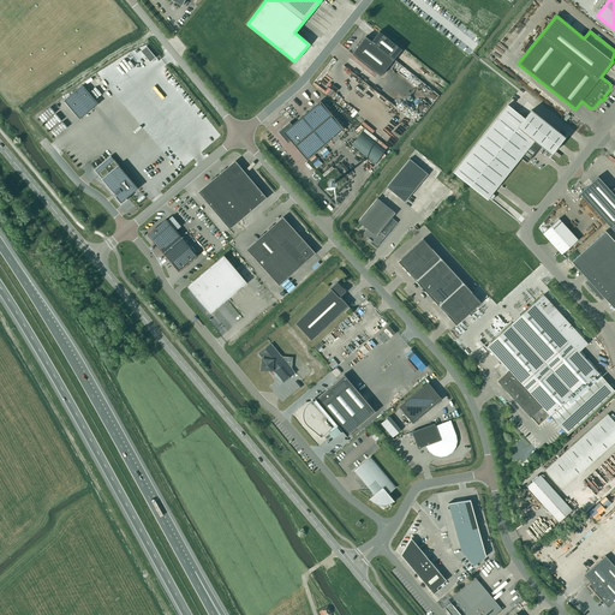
[(365,37),(352,54),(381,77),(394,59),(402,49),(380,31),(371,41),(365,37)]
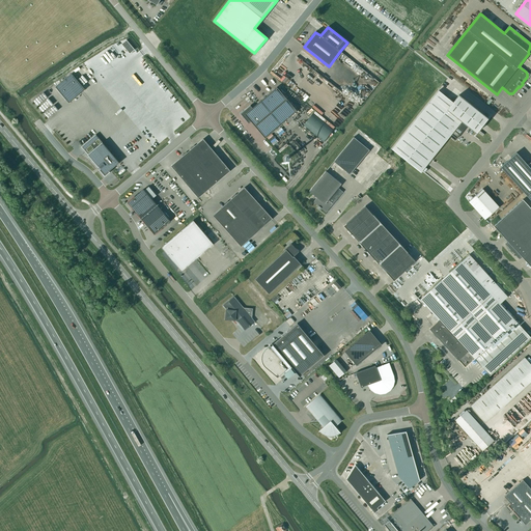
[(56,87),(70,103),(85,89),(72,74),(56,87)]
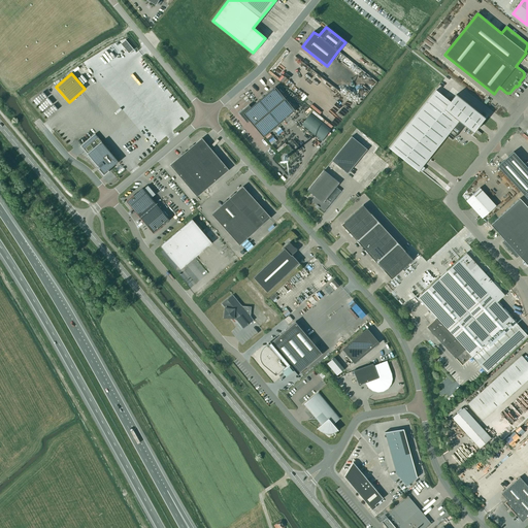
[(460,83),(465,87),(469,83),(464,77),(460,83)]
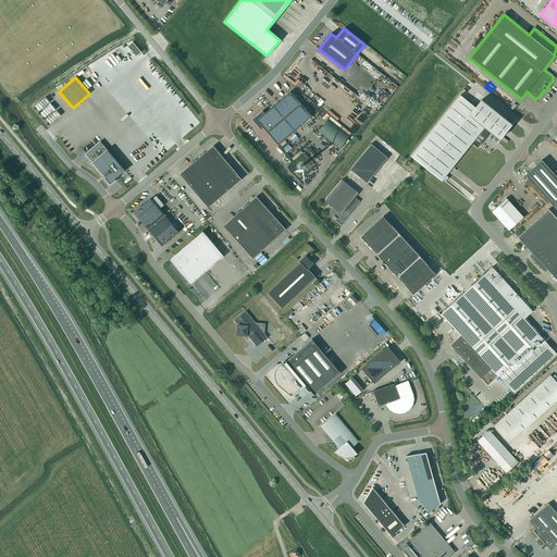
[(311,116),(291,91),(264,113),(262,110),(252,120),(261,130),(263,127),(279,145),(279,144),(310,118),(311,116)]
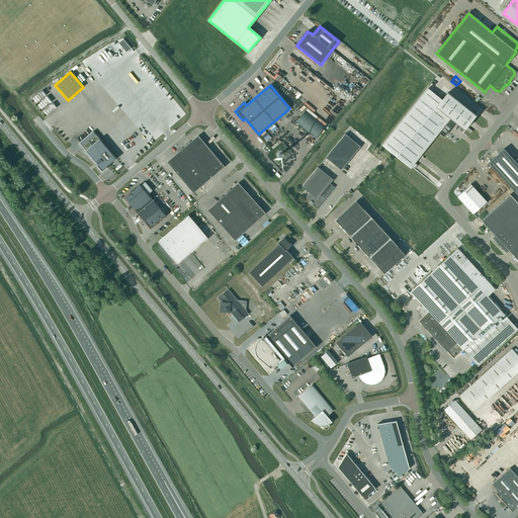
[(477,115),(448,93),(442,100),(428,89),(382,146),(411,168),(439,133),(444,137),(455,122),(465,130),(477,115)]
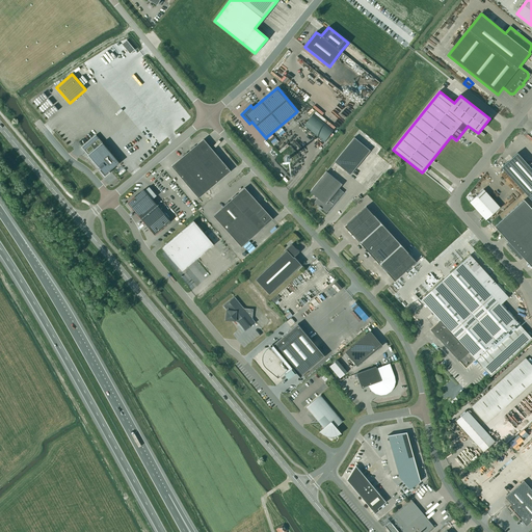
[(334,130),(314,113),(303,126),(324,142),(334,130)]
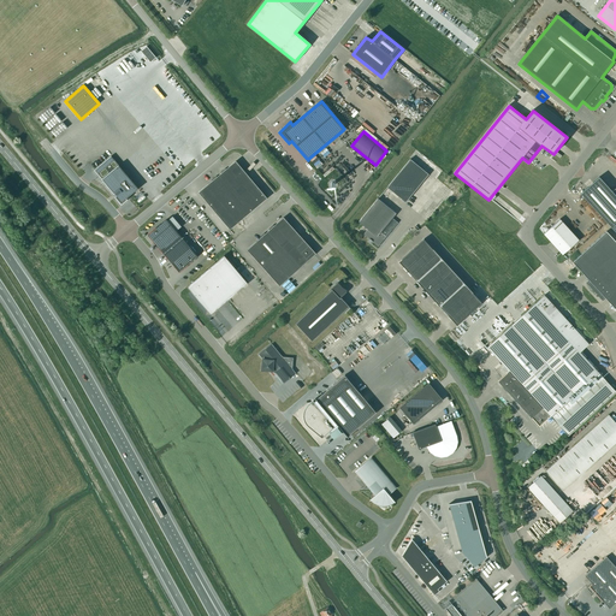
[(111,157),(94,170),(114,194),(117,195),(116,196),(122,205),(128,200),(126,199),(138,189),(111,157)]
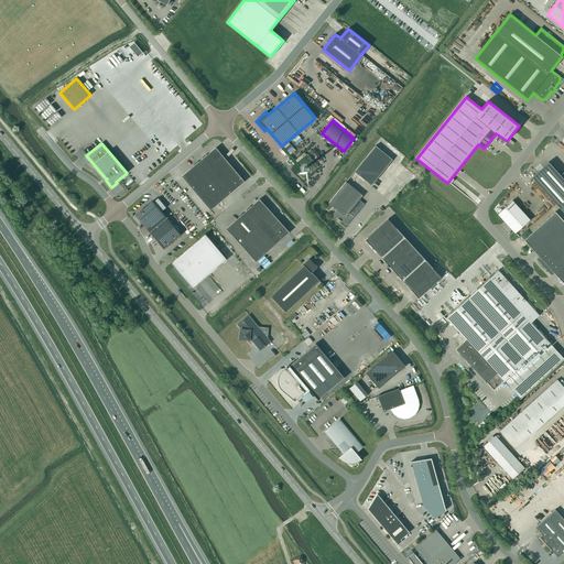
[(376,145),(354,171),(371,185),(392,159),(376,145)]
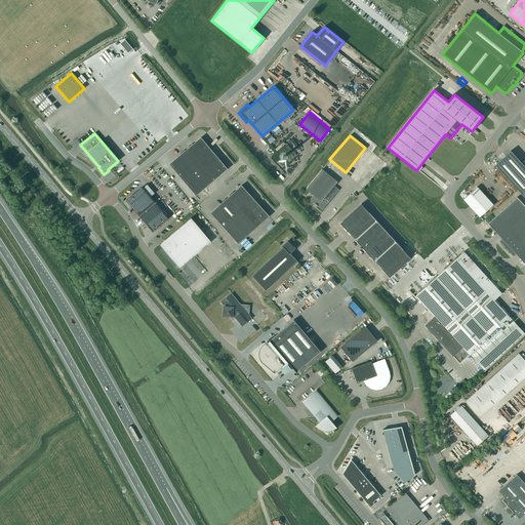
[(204,142),(201,137),(193,145),(192,144),(189,146),(190,147),(185,151),(184,150),(180,153),(182,154),(169,164),(196,195),(227,169),(227,168),(228,167),(226,165),(225,165),(220,160),(218,157),(217,158),(213,153),(214,152),(212,149),(211,150),(207,145),(208,145),(205,142),(204,142)]
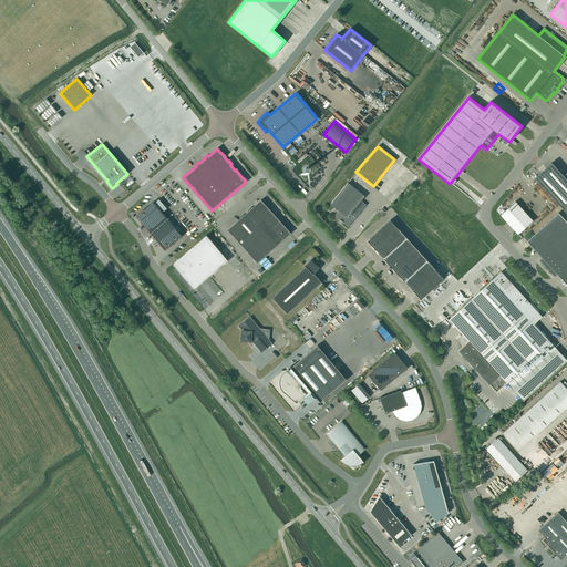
[(552,163),(535,178),(566,214),(566,213),(566,173),(564,176),(552,163)]
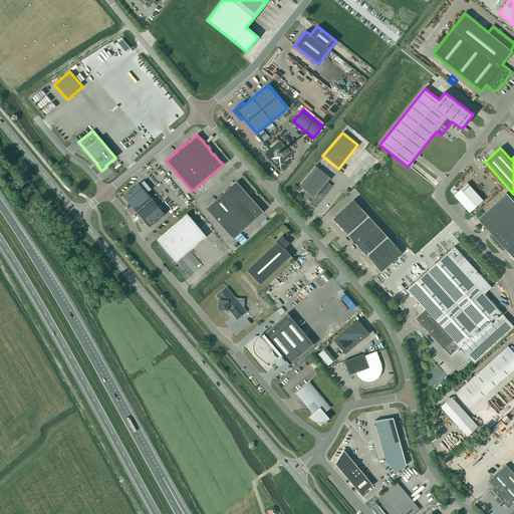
[(315,166),(299,185),(306,191),(303,195),(316,205),(332,185),(328,182),(330,179),(315,166)]
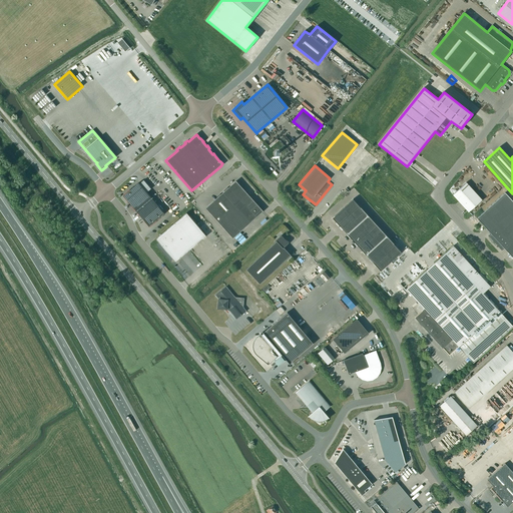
[(235,181),(205,208),(233,238),(264,210),(235,181)]
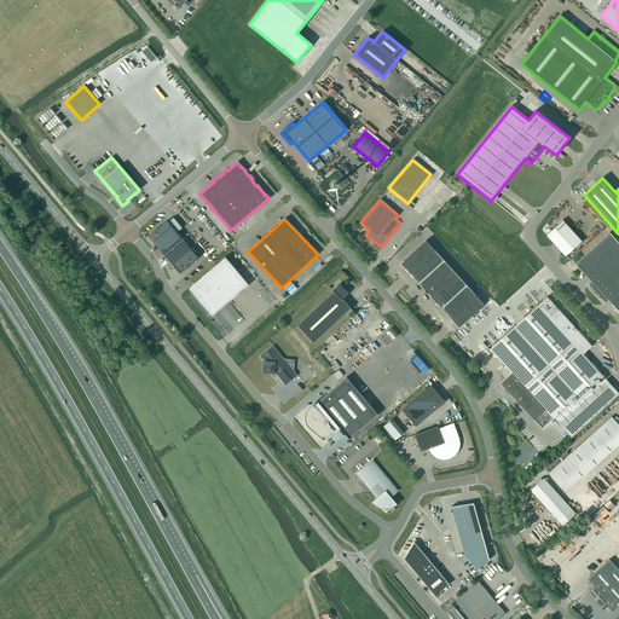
[(180,273),(198,258),(167,220),(149,236),(180,273)]
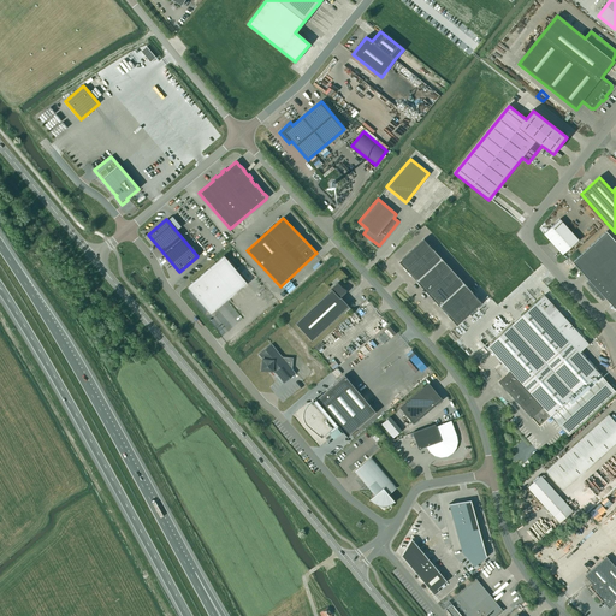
[(561,219),(544,234),(563,255),(579,241),(561,219)]
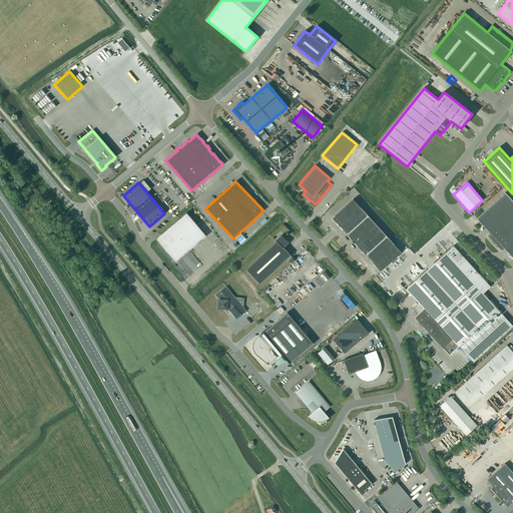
[(512,258),(512,201),(505,192),(477,218),(490,232),(488,235),(502,250),(504,248),(512,258)]
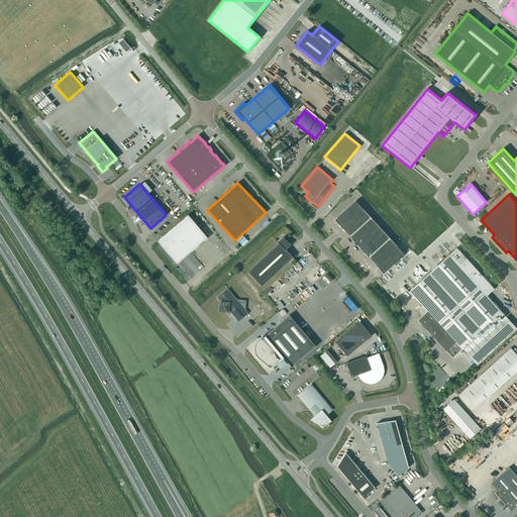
[(405,254),(355,201),(335,219),(384,273),(405,254)]
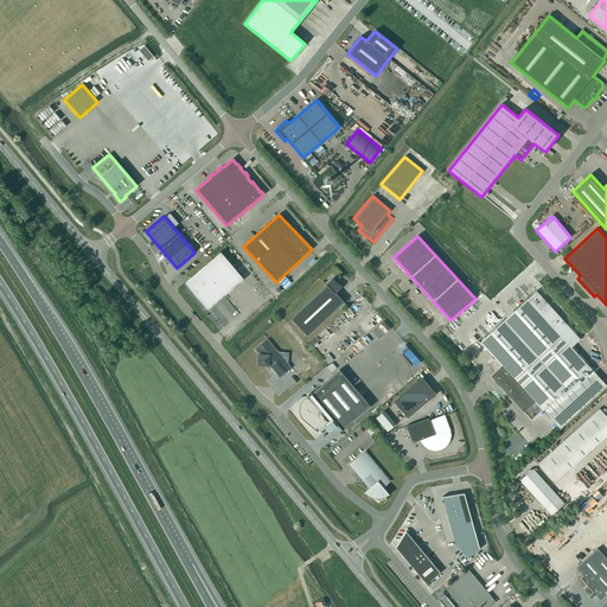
[(222,251),(185,281),(204,305),(212,305),(244,278),(222,251)]
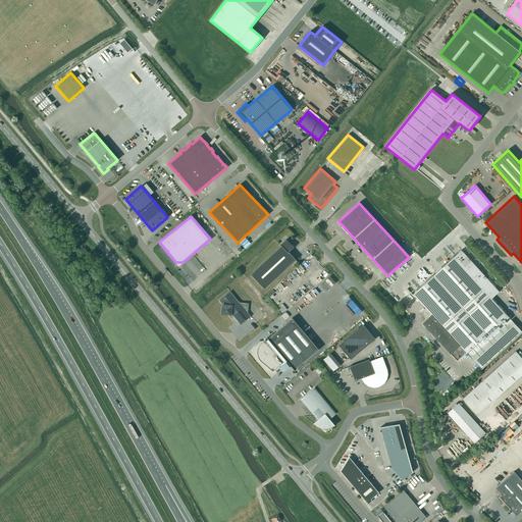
[(240,245),(246,250),(251,244),(245,239),(240,245)]
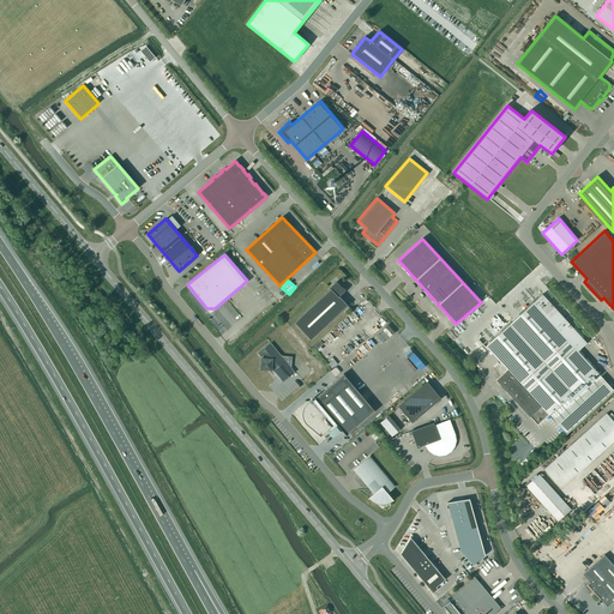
[(344,293),(347,289),(342,287),(337,282),(331,288),(331,289),(295,323),(312,341),(349,306),(341,296),(344,293)]
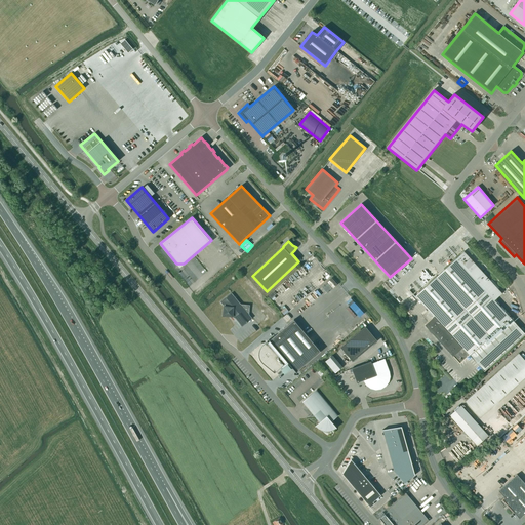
[(524,334),(524,333),(511,318),(494,300),(502,293),(489,279),(491,277),(486,271),(483,273),(465,251),(415,295),(435,316),(425,325),(460,363),(470,355),(484,371),(524,334)]
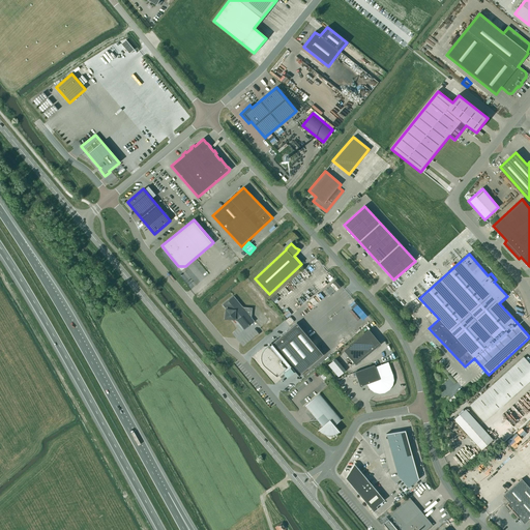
[(313,272),(323,263),(317,256),(306,265),(313,272)]
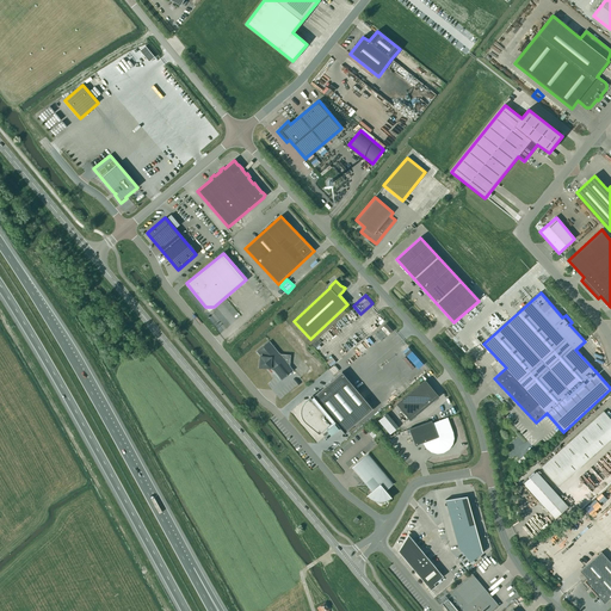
[(362,323),(369,333),(387,320),(380,310),(362,323)]
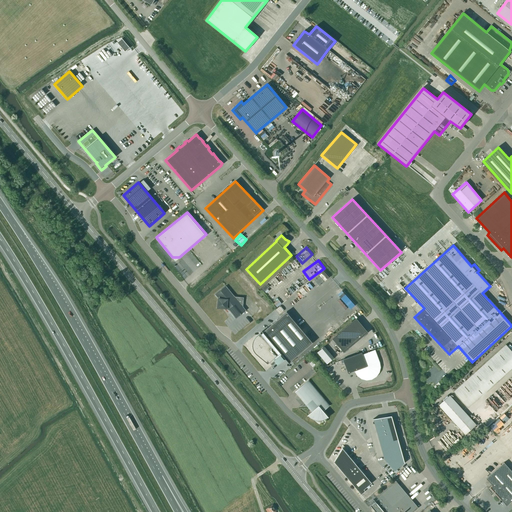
[(235,297),(226,286),(215,295),(218,299),(218,308),(227,308),(236,319),(246,310),(243,307),(244,298),(235,297)]
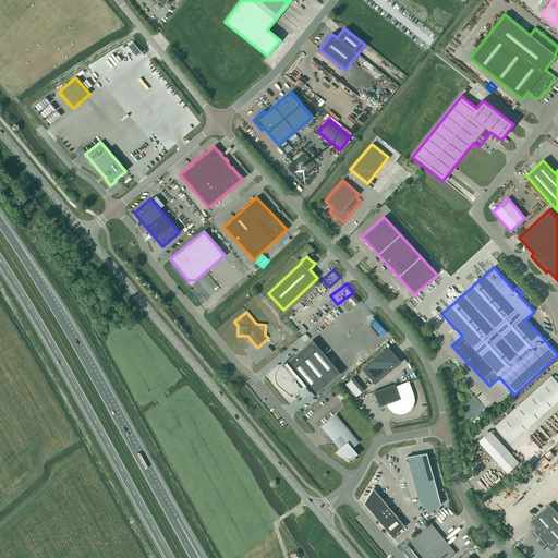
[(372,312),(365,316),(377,330),(383,326),(372,312)]
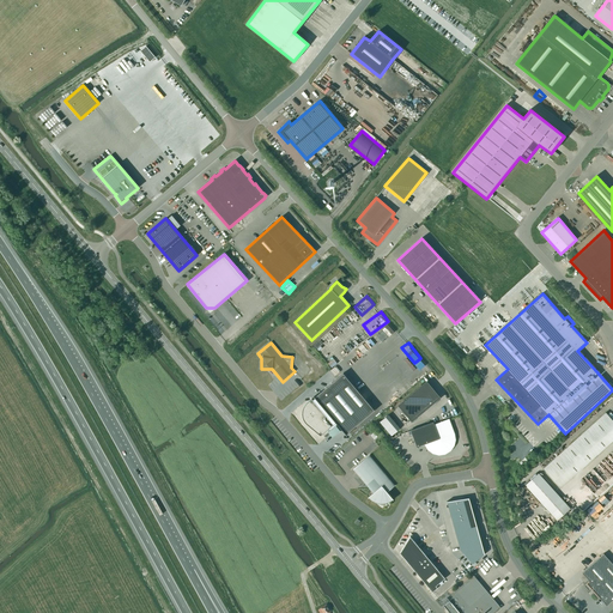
[(332,365),(338,360),(333,356),(327,359),(332,365)]
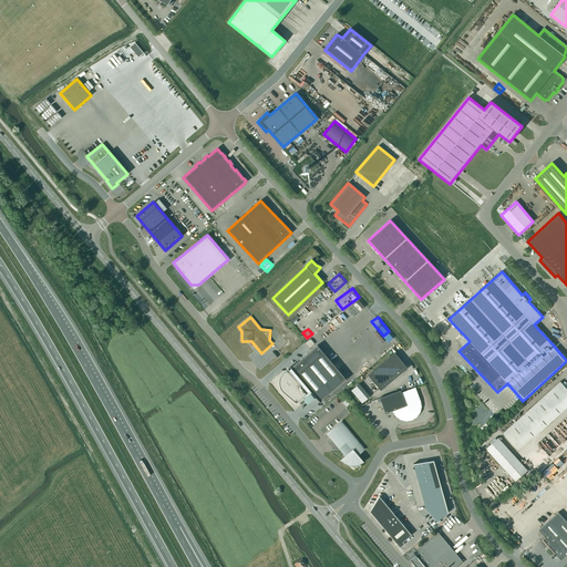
[(347,380),(318,346),(291,368),(290,367),(291,369),(289,370),(285,373),(284,374),(282,375),(281,377),(281,378),(281,379),(280,380),(280,381),(280,382),(280,383),(280,384),(280,385),(280,387),(281,387),(281,388),(282,389),(282,390),(284,391),(297,402),(305,397),(308,401),(310,400),(311,401),(313,399),(312,398),(315,395),(320,403),(321,402),(320,402),(347,380)]
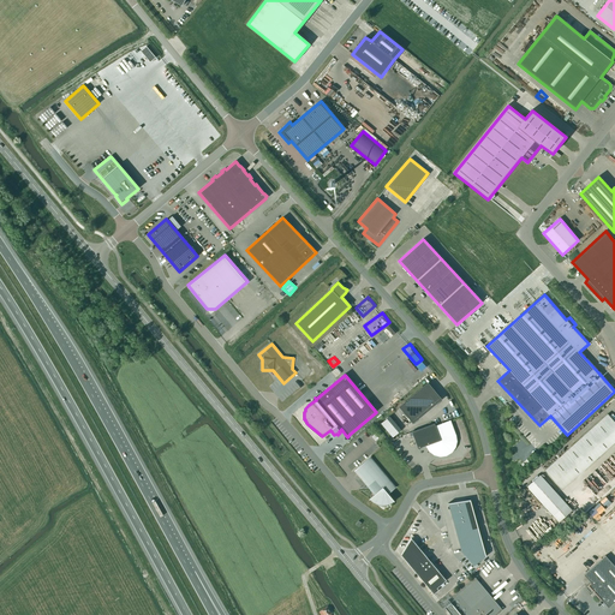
[(440,399),(428,384),(401,407),(413,422),(440,399)]
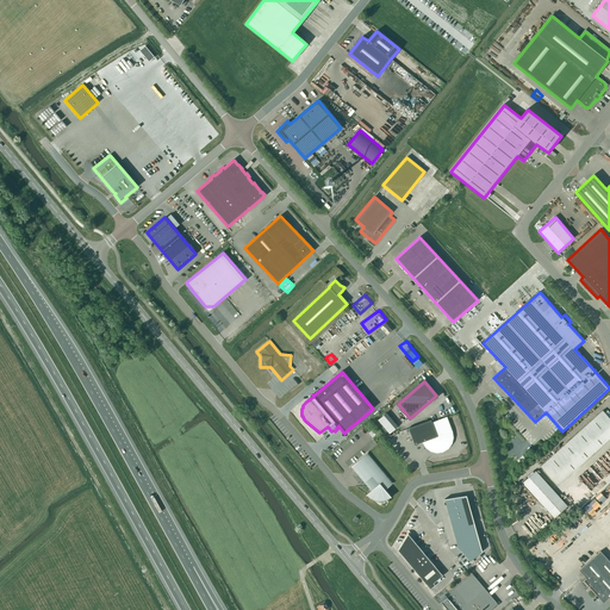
[(609,439),(609,418),(603,411),(541,466),(558,486),(609,439)]
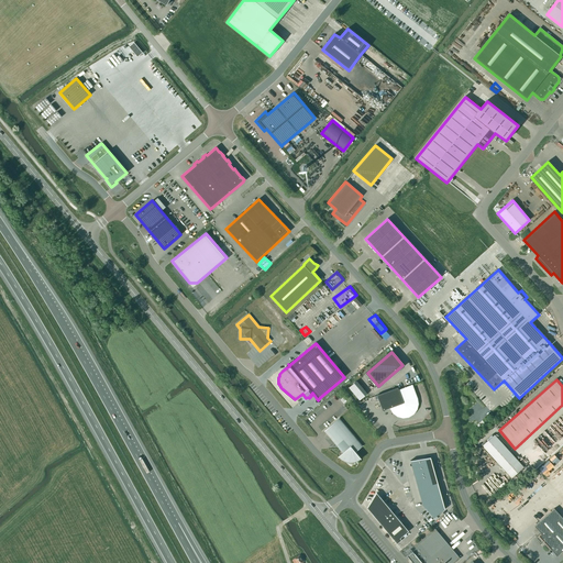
[(356,382),(349,388),(360,400),(367,394),(356,382)]
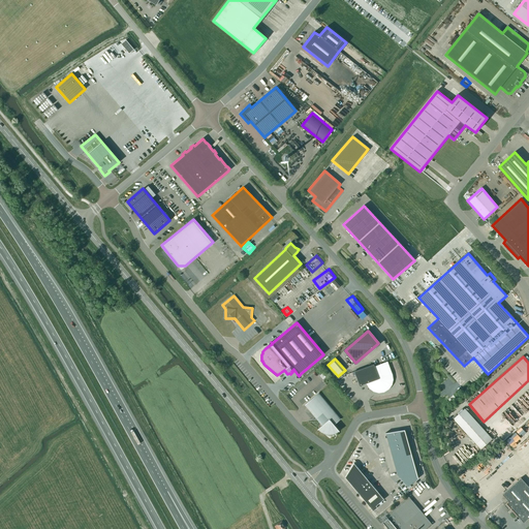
[(374,364),(354,371),(360,386),(367,383),(370,389),(374,391),(379,393),(384,392),(389,389),(392,384),(393,379),(392,375),(387,362),(375,366),(374,364)]
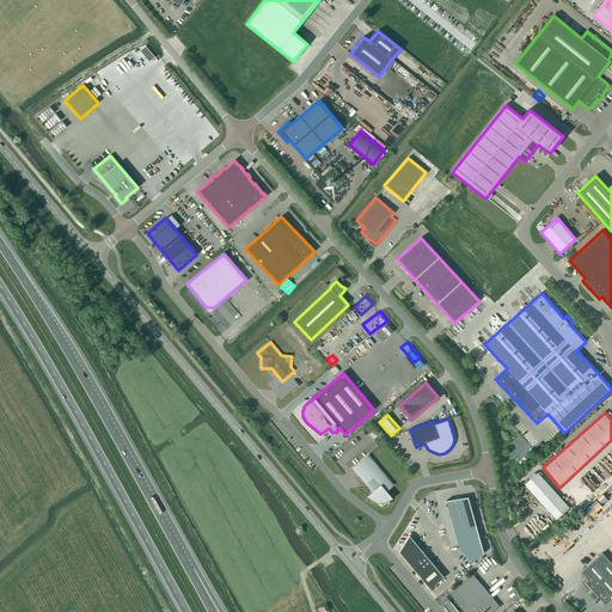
[(386,491),(395,485),(368,454),(354,466),(374,490),(367,496),(367,497),(368,496),(369,497),(371,499),(372,499),(373,500),(374,501),(375,501),(377,502),(378,502),(379,502),(380,502),(381,502),(383,502),(384,502),(385,502),(386,501),(387,501),(389,501),(390,500),(391,500),(392,499),(386,491)]
